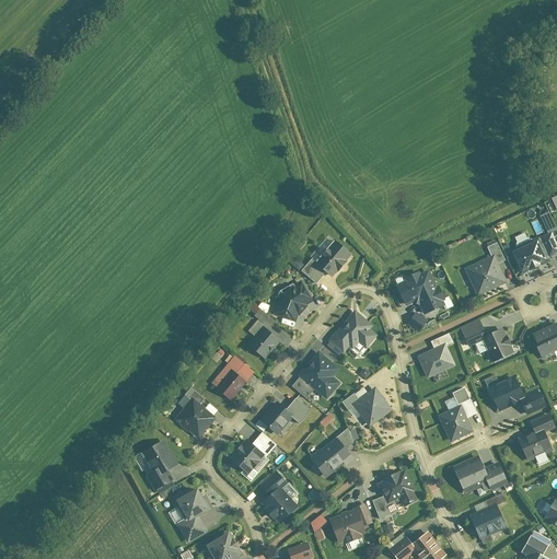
[(548,235),(537,241),(543,255),(555,249),(548,235)]
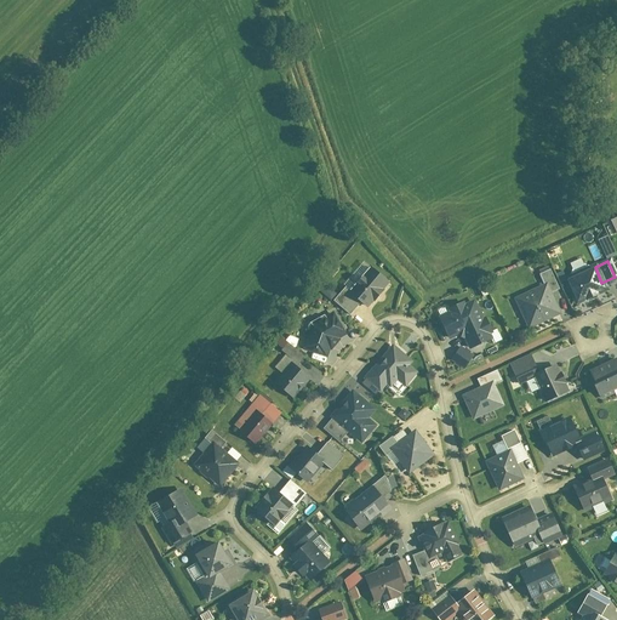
[(389,280),(370,266),(348,294),(367,310),(389,280)]
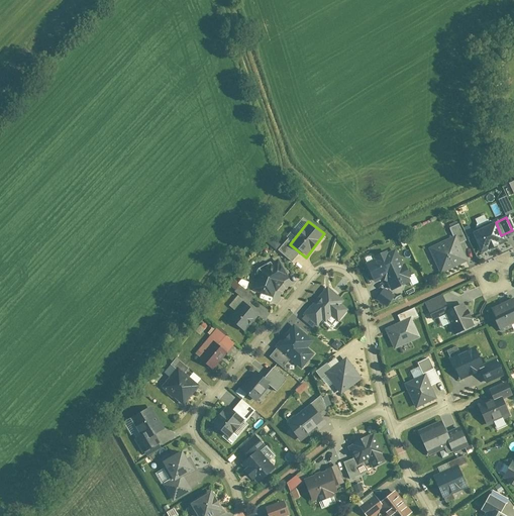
[(476,231),(485,251),(505,242),(501,235),(496,222),(476,231)]
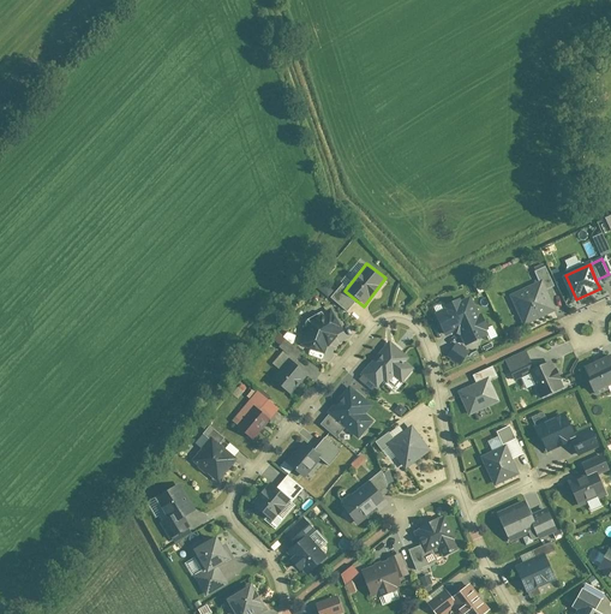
[(544,280),(509,294),(522,326),(557,311),(544,280)]
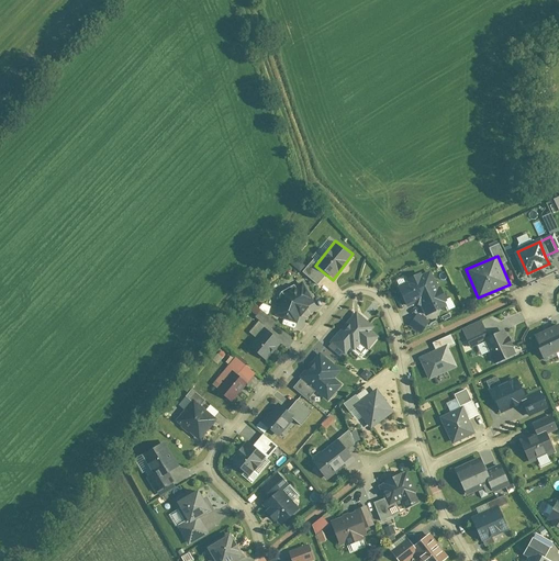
[(309,262),(302,272),(317,284),(325,273),(309,262)]
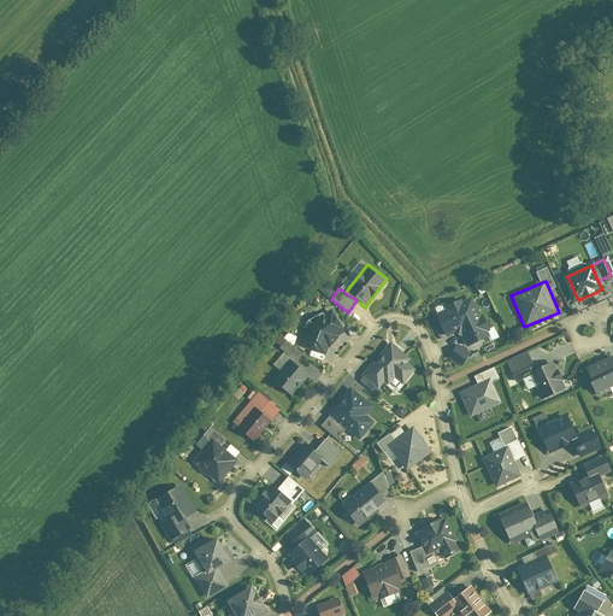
[(473,346),(489,340),(471,297),(431,314),(440,334),(465,324),(473,346)]
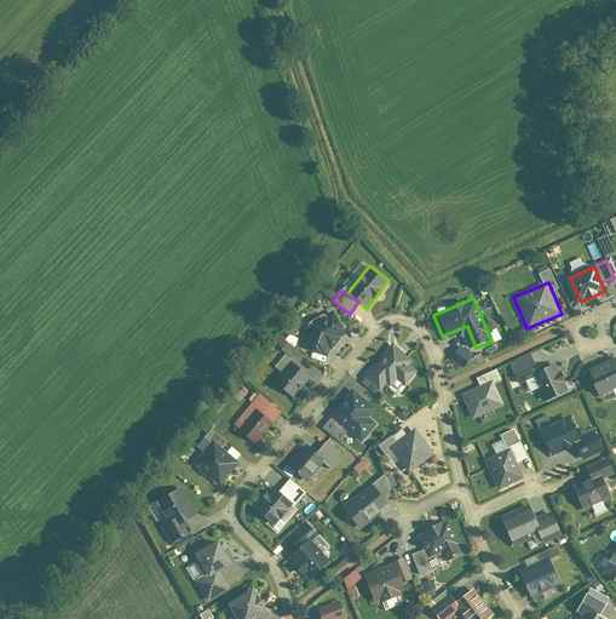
[(322,302),(291,337),(318,362),(350,327),(322,302)]
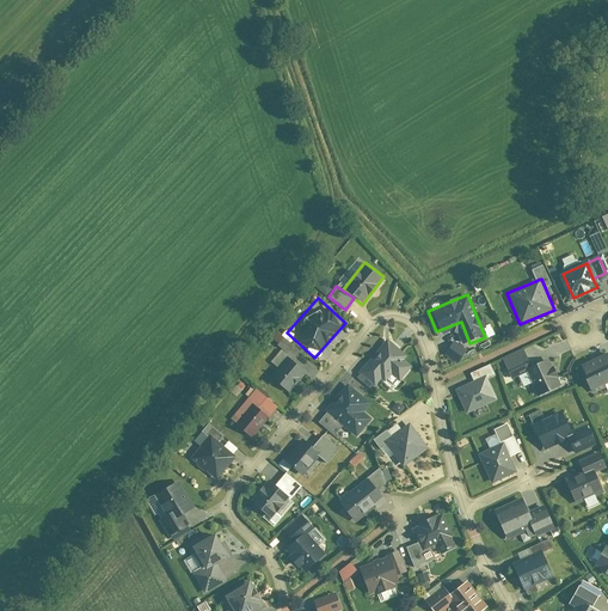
[(386,337),(358,371),(375,385),(381,378),(385,380),(391,373),(399,380),(411,366),(403,359),(406,354),(386,337)]
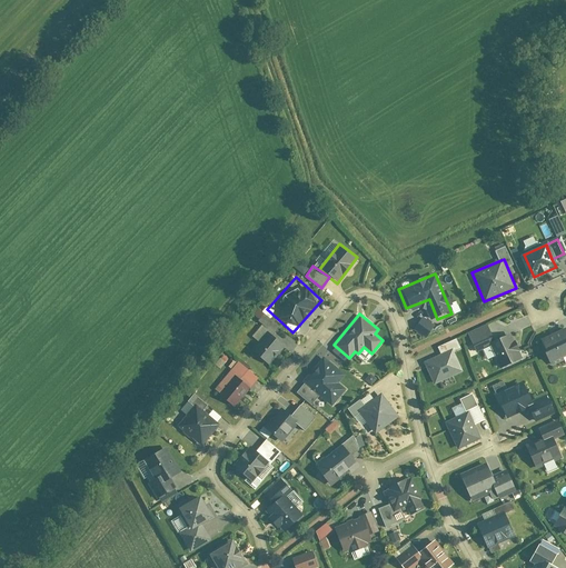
[(434,325),(420,317),(413,330),(426,338),(434,325)]
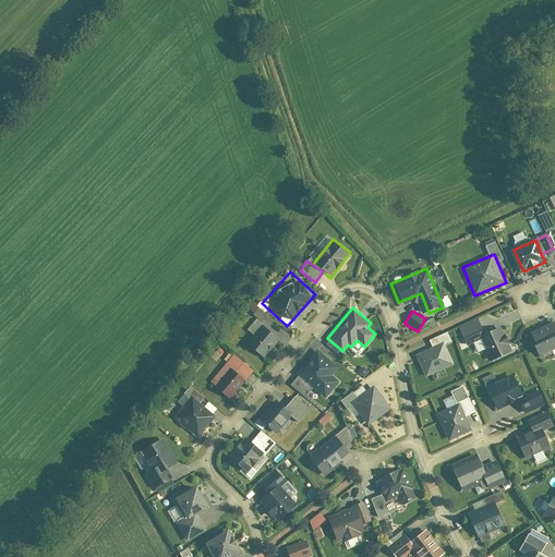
[(268,318),(252,337),(268,351),(285,333),(268,318)]
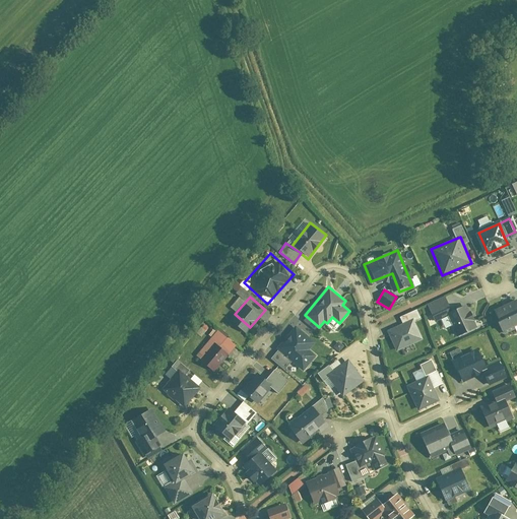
[(445,297),(427,305),(433,319),(450,312),(445,297)]
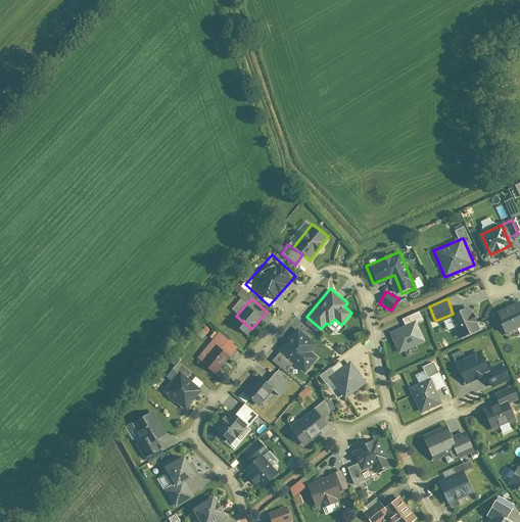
[(519,301),(491,315),(503,340),(519,332),(519,301)]
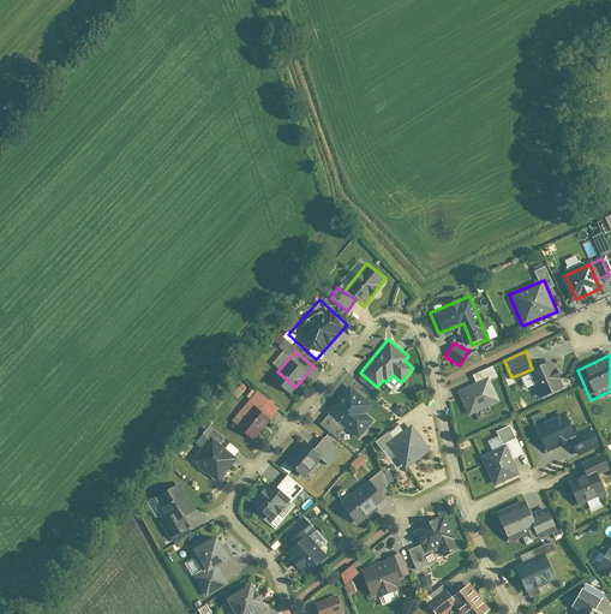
[(551,363),(528,373),(538,398),(561,388),(551,363)]
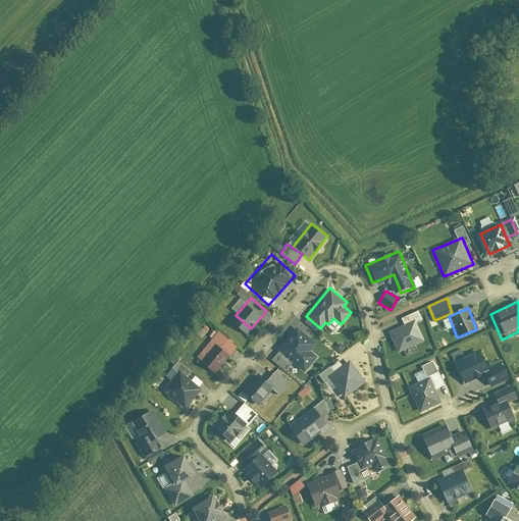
[(413,319),(387,331),(399,353),(424,341),(413,319)]
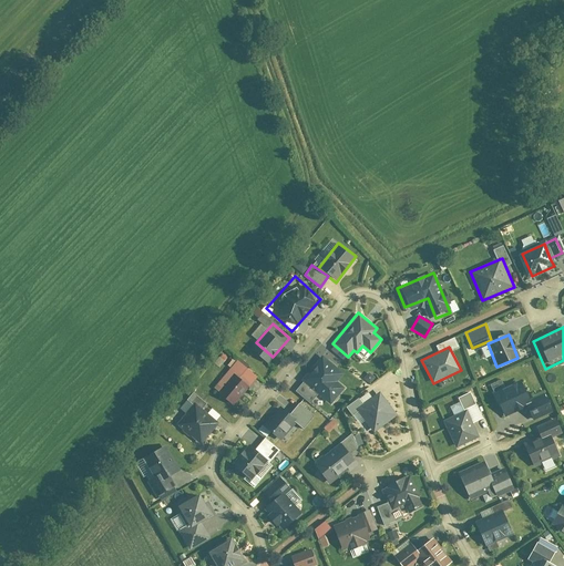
[(330,403),(342,388),(336,382),(347,369),(325,351),(301,380),(330,403)]
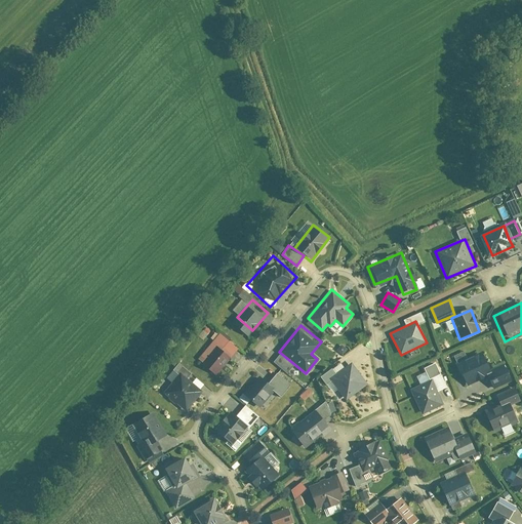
[(235,351),(221,339),(207,356),(222,367),(235,351)]
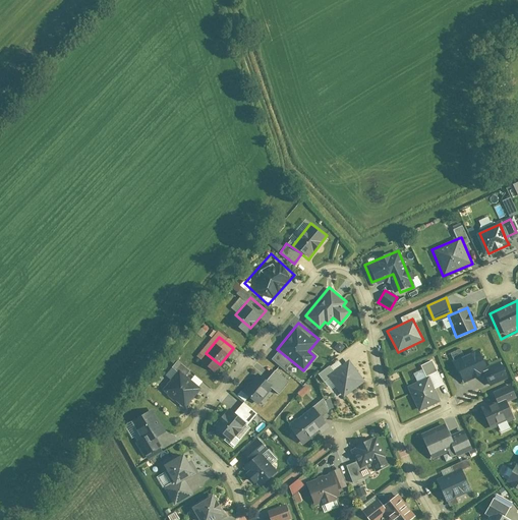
[(452,364),(460,383),(485,370),(477,352),(452,364)]
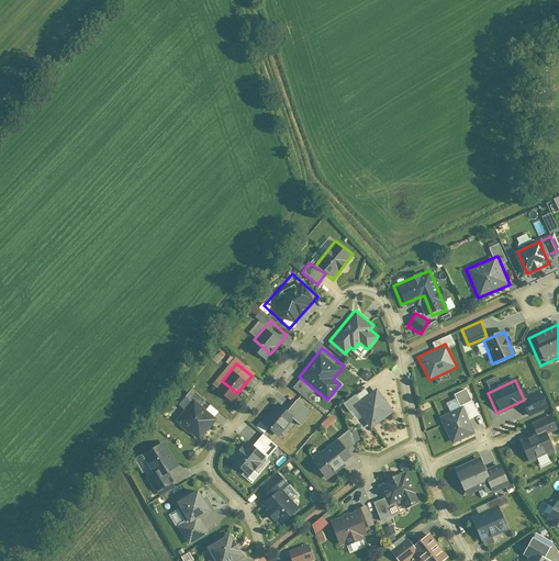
[(377,389),(353,405),(369,429),(393,414),(377,389)]
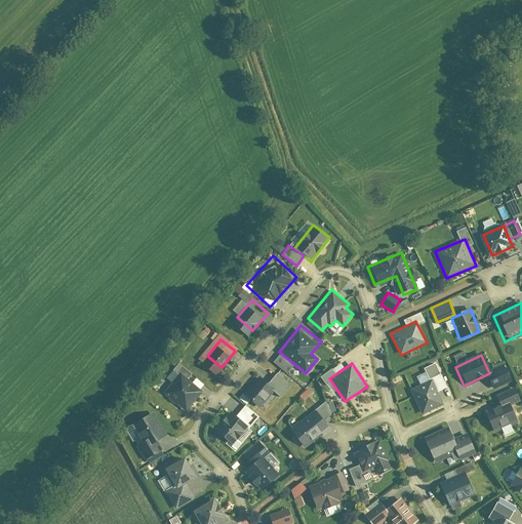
[(292,374),(297,368),(293,365),(288,371),(292,374)]
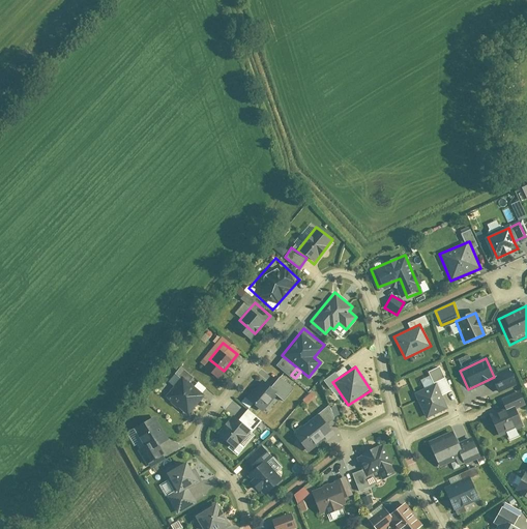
[(205,394),(184,375),(166,393),(186,414),(205,394)]
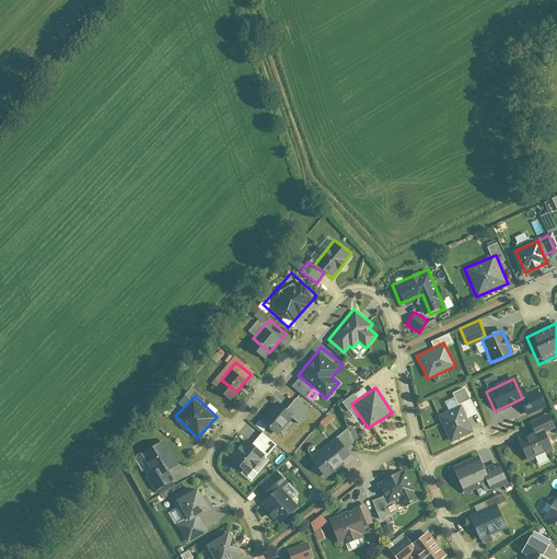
[(521,406),(525,418),(546,409),(541,397),(521,406)]
